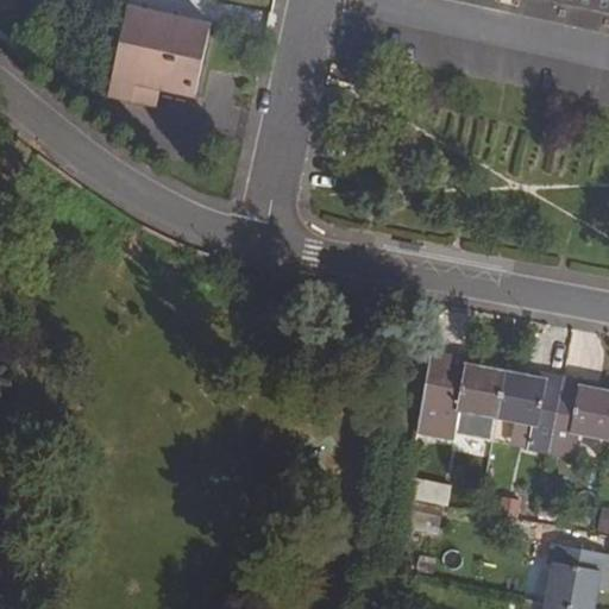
[(608,0),(550,0),(608,12),(608,0)]
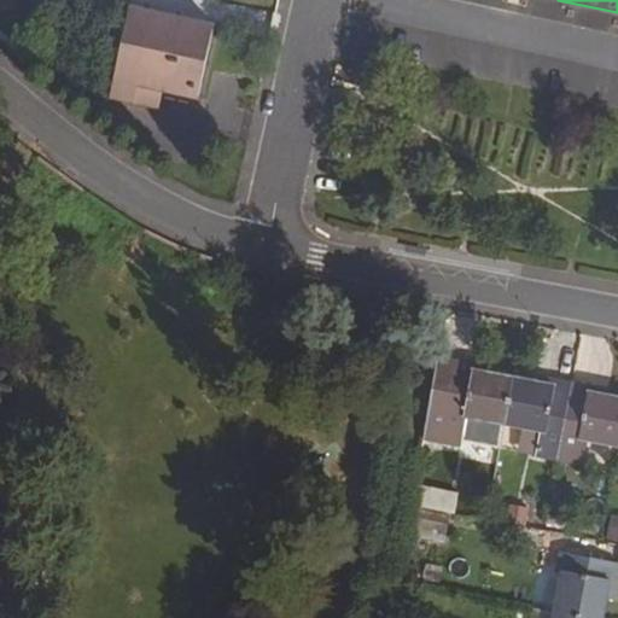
[(129,7),(109,99),(134,104),(135,98),(145,99),(144,106),(159,110),(163,93),(198,100),(215,25),(129,7)]
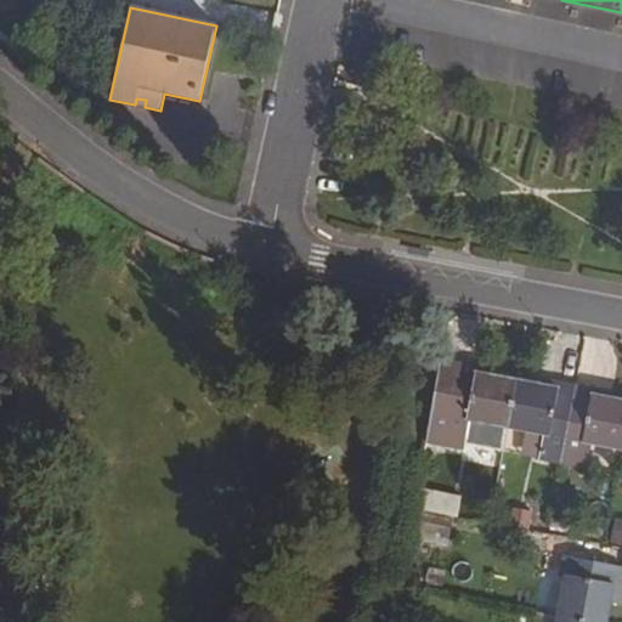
[(440,363),(427,445),(497,458),(510,383),(482,378),(484,372),(440,363)]
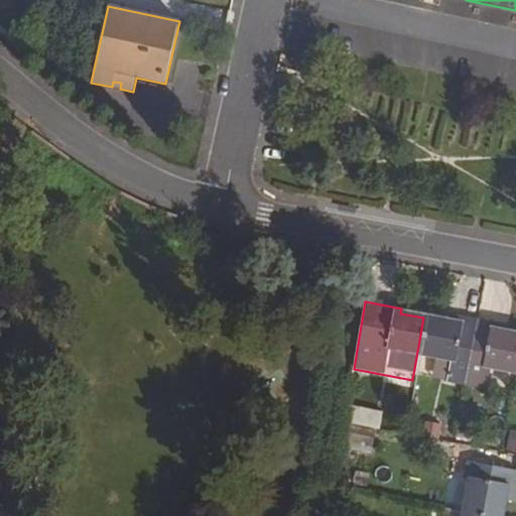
[(423,317),(412,380),(461,389),(464,373),(465,367),(473,324),(449,318),(448,323),(423,317)]
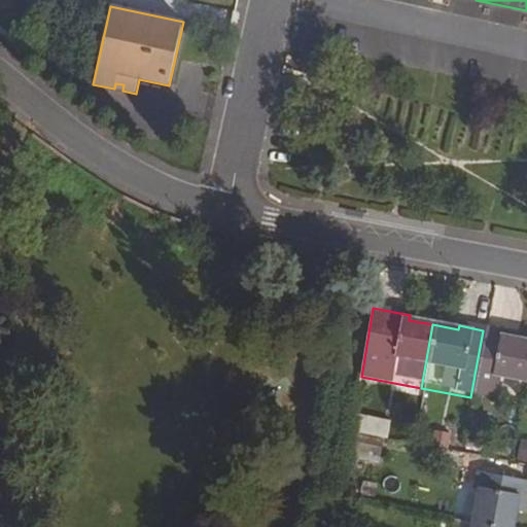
[(483,330),(475,375),(473,381),(470,397),(493,401),(497,379),(523,384),(526,364),(526,342),(506,338),(507,335),(483,330)]
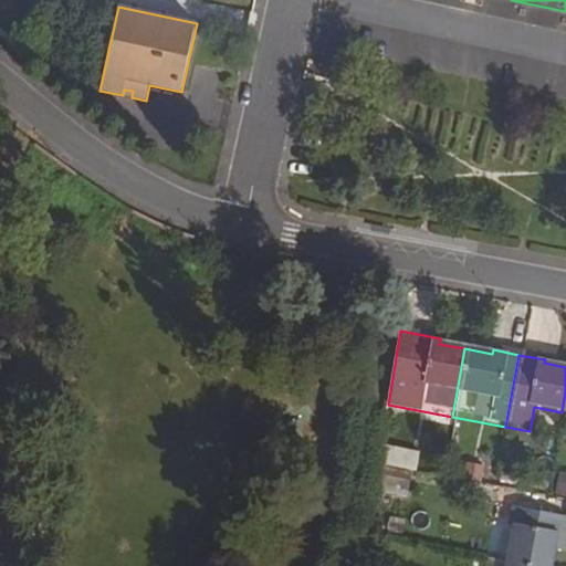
[(380,450),(379,460),(405,465),(406,456),(380,450)]
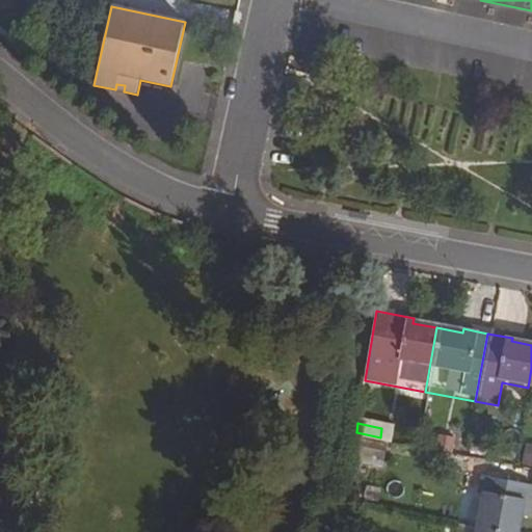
[(433,440),(431,451),(447,453),(449,443),(433,440)]
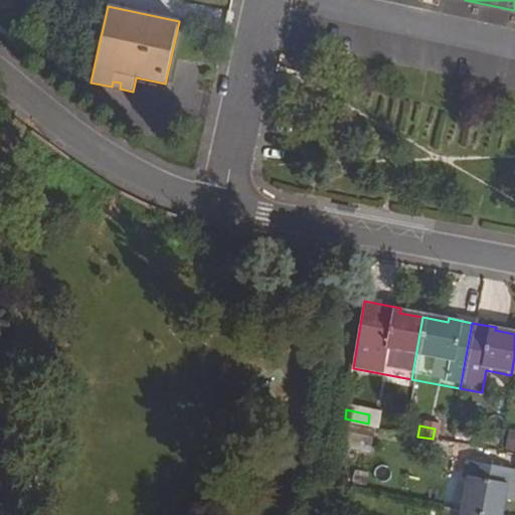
[(502,451),(514,453),(514,433),(506,432),(502,451)]
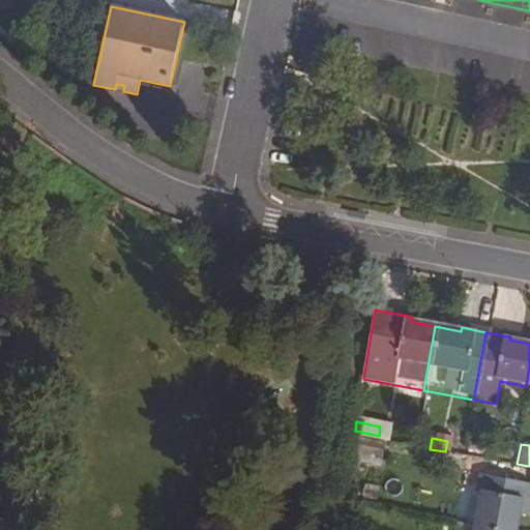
[(477,495),(471,527),(488,529),(516,529),(520,509),(524,509),(528,486),(476,475),(472,493),(477,495)]
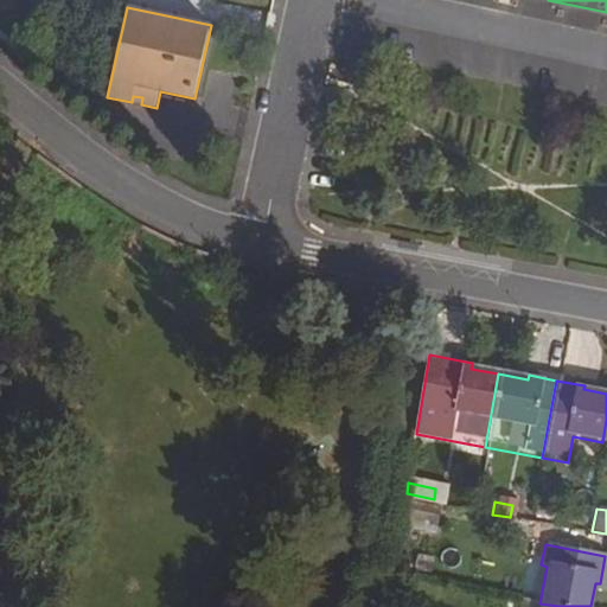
[(413,561),(396,557),(395,569),(410,574),(413,561)]
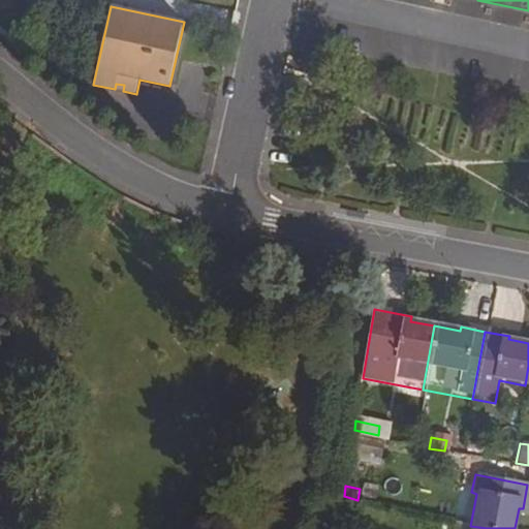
All buildings are outlined.
